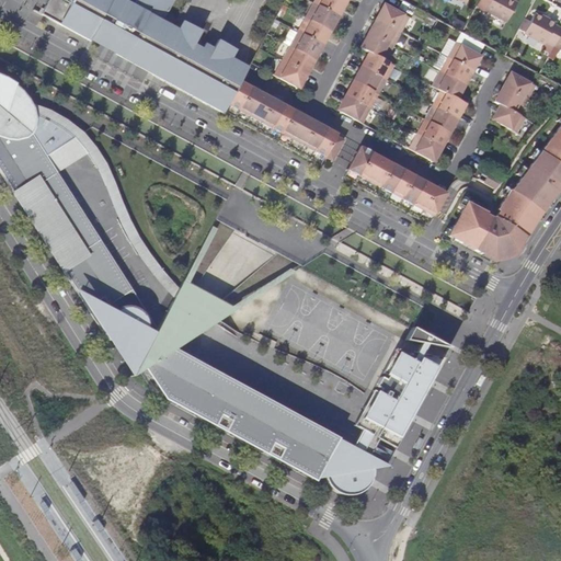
[(55,0),(46,18),(90,42),(114,32),(124,37),(142,47),(142,49),(144,59),(148,69),(155,76),(158,78),(224,114),(224,112),(241,81),(249,66),(232,57),(237,48),(218,38),(214,47),(197,37),(202,30),(184,20),(180,27),(163,19),(158,15),(165,0),(169,0),(173,2),(173,0),(55,0)]
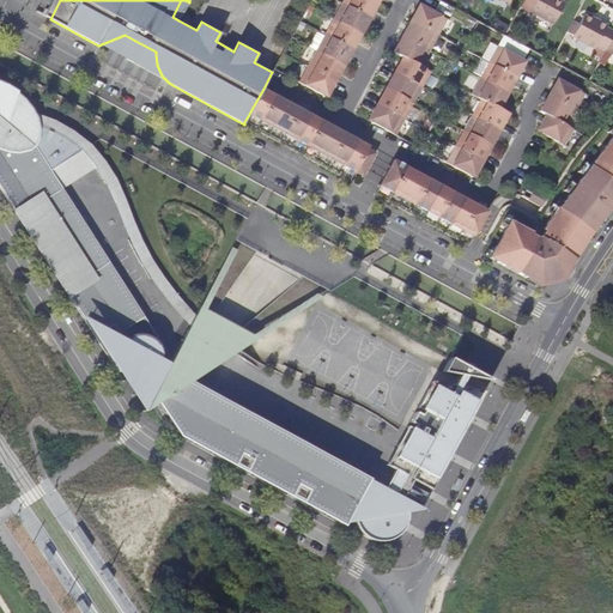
[(181,0),(173,17),(178,20),(189,2),(184,0),(181,0)]
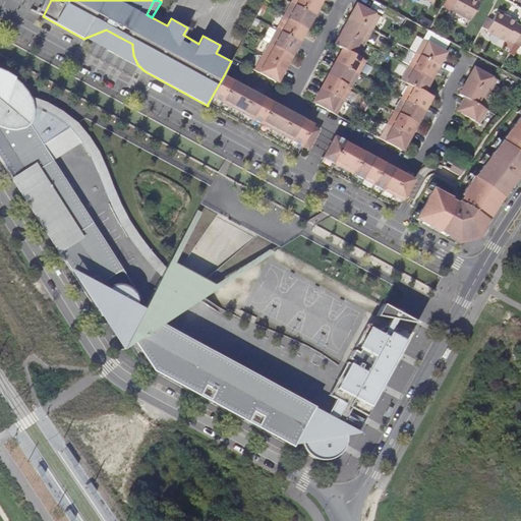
[(322,2),(317,0),(292,0),(291,3),(314,15),(322,2)]
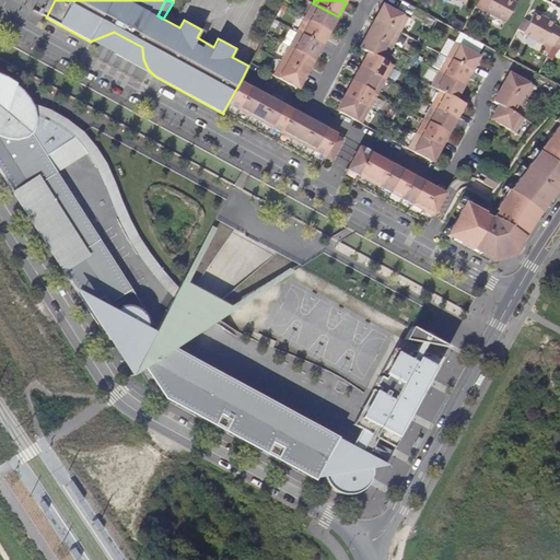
[(513,0),(496,0),(490,12),(511,23),(522,4),(513,0)]
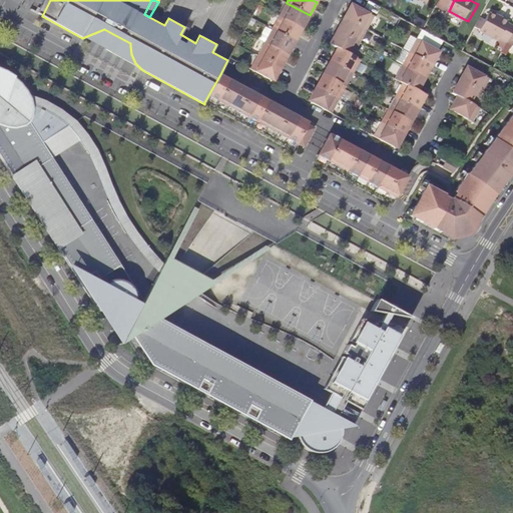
[(310,15),(287,3),(280,16),(303,28),(310,15)]
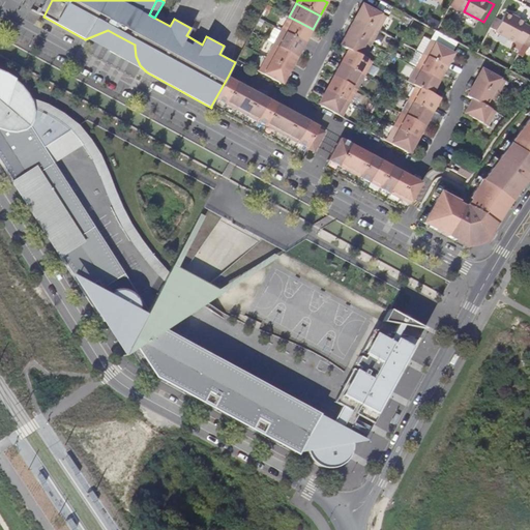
[(363,3),(355,18),(379,30),(387,17),(375,10),(363,3)]
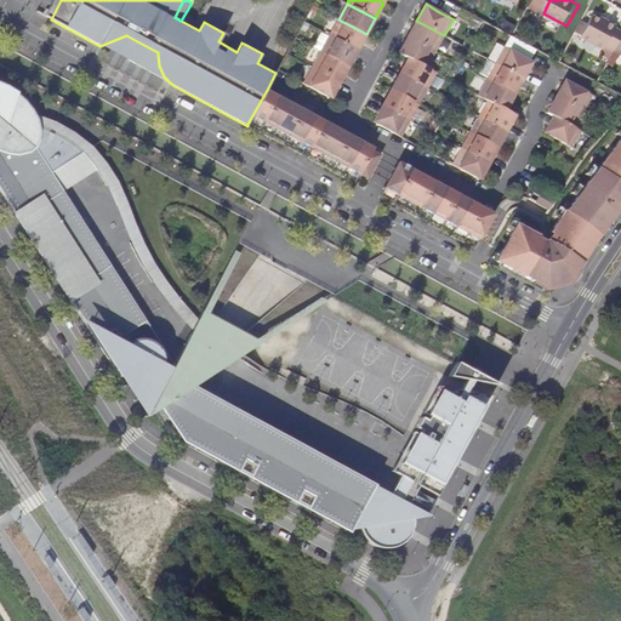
[(620,52),(620,51),(620,28),(620,29),(620,28),(620,24),(607,18),(605,20),(598,16),(587,36),(610,49),(611,46),(620,52)]
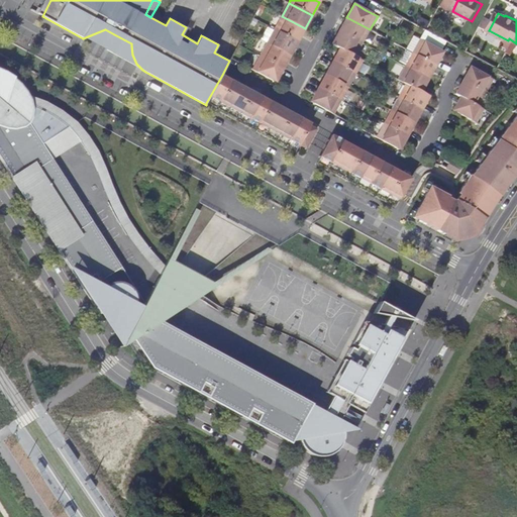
[(490,16),(486,14),(479,26),(483,28),(490,16)]
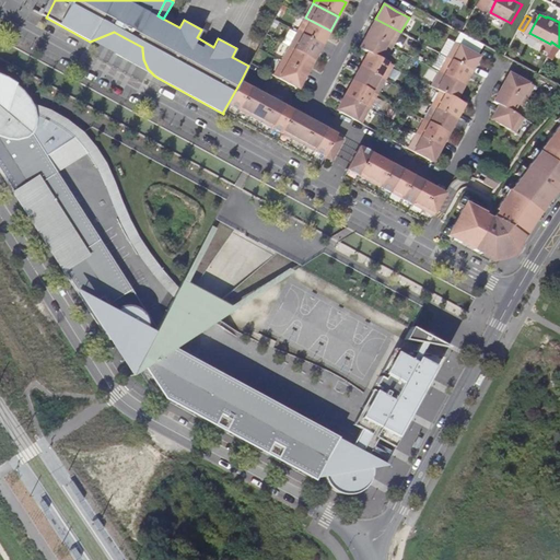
[(330,31),(305,18),(298,32),(322,45),(330,31)]
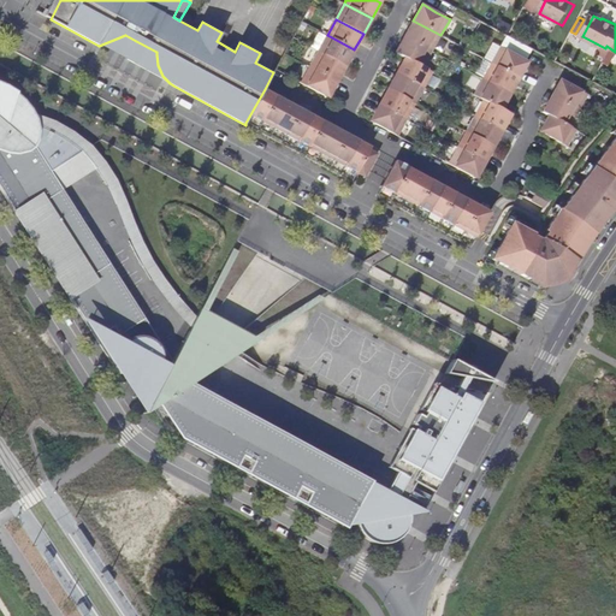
[(440,35),(413,21),(404,36),(432,51),(440,35)]
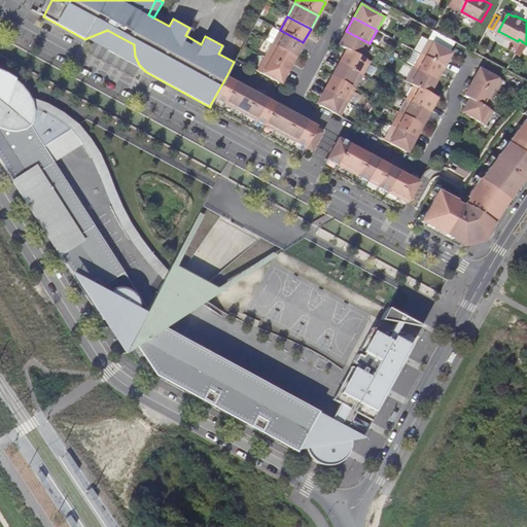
[(303,42),(280,30),(272,43),(295,57),(303,42)]
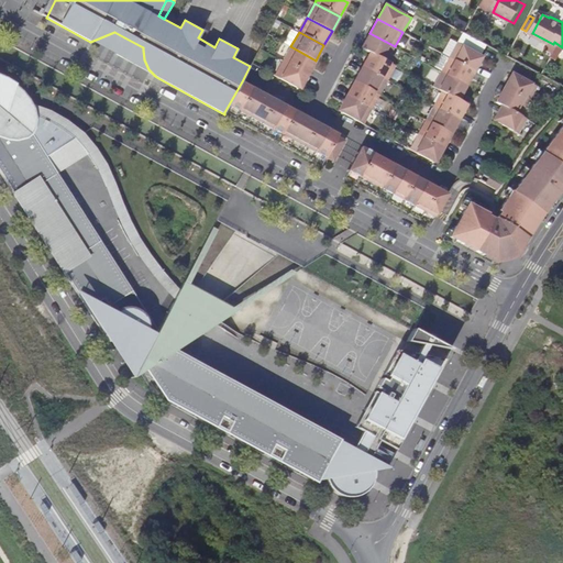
[(395,46),(370,33),(362,48),(371,53),(387,62),(387,61),(395,46)]
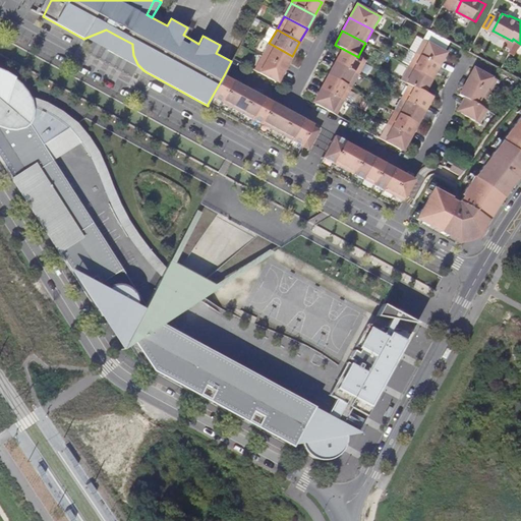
[(115,35),(107,51),(147,72),(143,70),(137,64),(133,55),(132,46),(132,44),(115,35)]
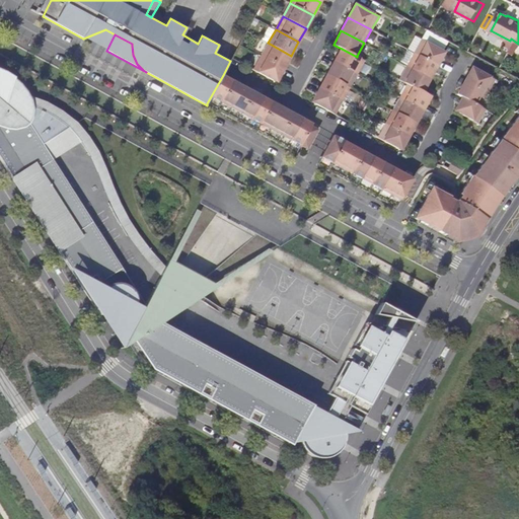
[(445,52),(422,40),(414,53),(437,66),(445,52)]
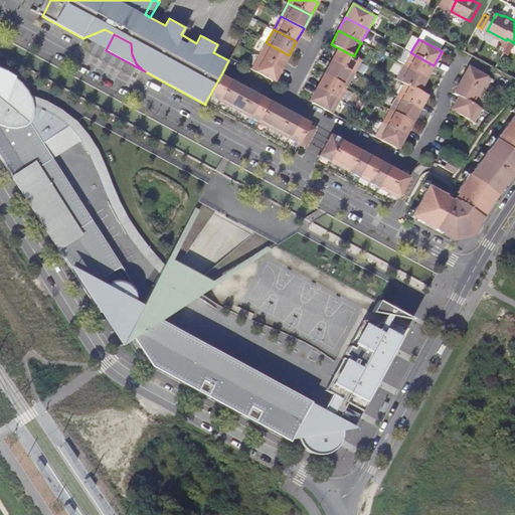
[(282,68),(289,55),(266,42),(259,55),(282,68)]
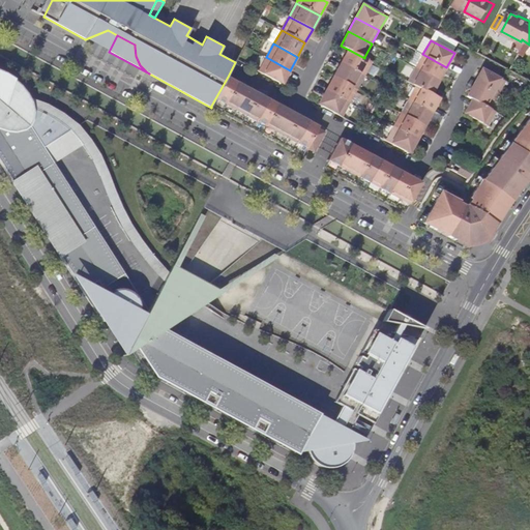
[(349,50),(342,63),(364,76),(373,62),(364,57),(364,58),(349,50)]
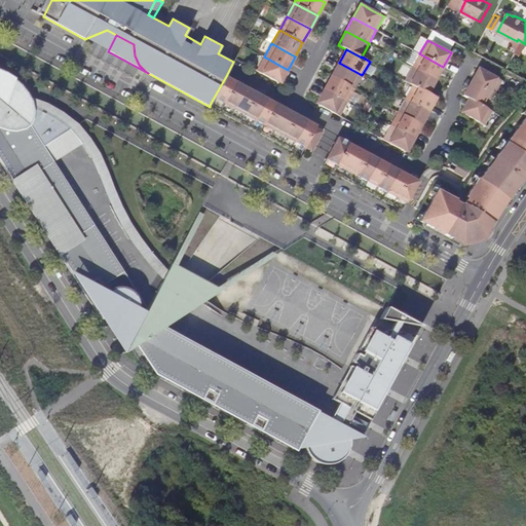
[(443,67),(419,53),(412,67),(436,80),(443,67)]
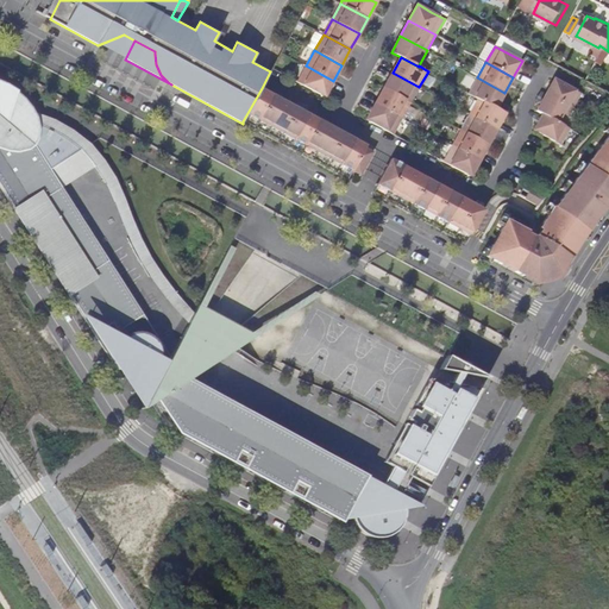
[(325,96),(333,81),(306,66),(297,82),(325,96)]
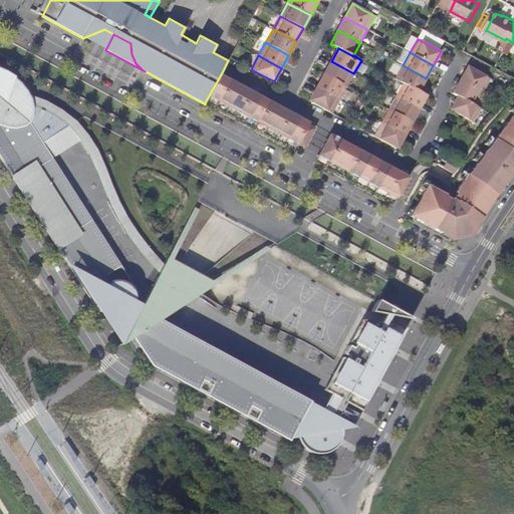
[(346,86),(353,73),(331,61),(323,74),(346,86)]
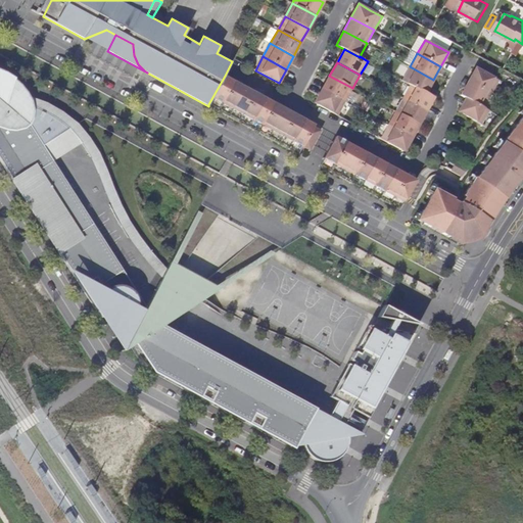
[(433,80),(410,66),(402,81),(411,85),(426,93),(433,80)]
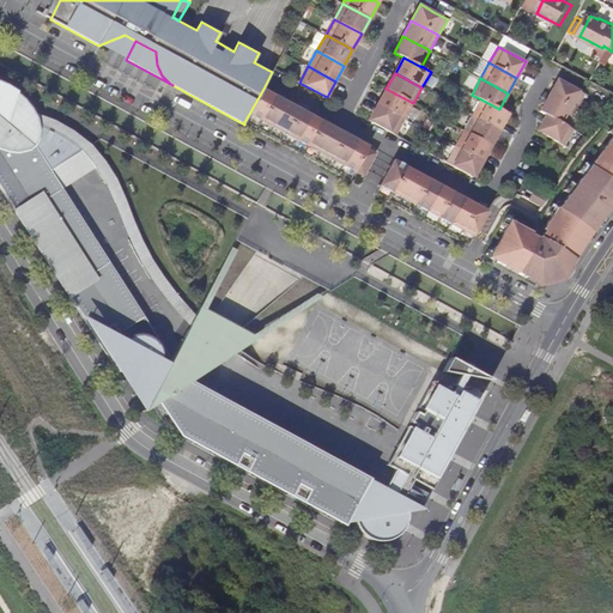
[(576,110),(584,93),(572,87),(558,79),(548,95),(576,110)]
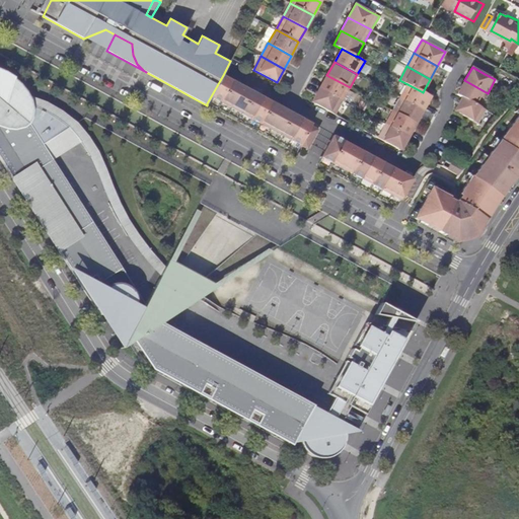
[(160,274),(154,285),(144,303),(118,264),(115,258),(114,258),(113,257),(112,257),(109,258),(106,254),(112,252),(52,158),(42,143),(68,126),(65,123),(47,110),(22,100),(24,92),(25,92),(18,83),(12,77),(0,71),(0,158),(12,177),(33,164),(75,230),(55,243),(99,314),(114,306),(130,330),(126,338),(129,343),(133,340),(169,361),(161,375),(195,392),(201,380),(203,385),(212,389),(213,386),(217,388),(210,401),(242,419),(249,405),(252,408),(251,411),(260,416),(262,413),(266,415),(258,428),(291,445),(298,433),(300,434),(300,438),(302,446),(308,453),(313,456),(318,458),(327,458),(332,456),(336,455),(340,451),(345,444),(347,438),(347,432),(357,431),(341,422),(324,414),(317,410),(312,421),(305,418),(311,406),(279,388),(271,403),(267,401),(275,386),(267,381),(257,397),(254,395),(263,380),(230,362),(222,377),(218,375),(226,360),(218,355),(211,369),(193,356),(156,324),(189,304),(215,287),(177,267),(167,261),(164,266),(160,274)]
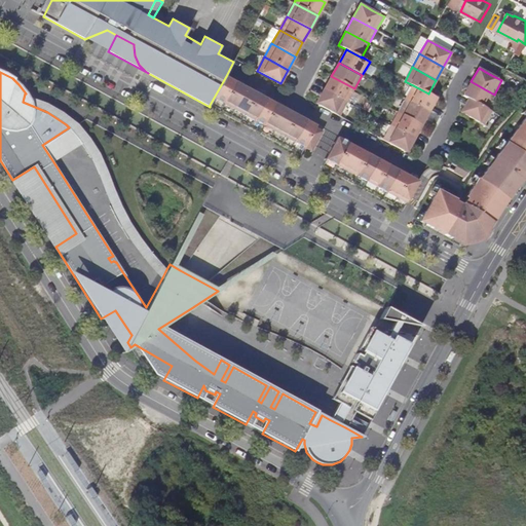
[(221,110),(236,82),(230,79),(226,76),(210,105),(221,110)]
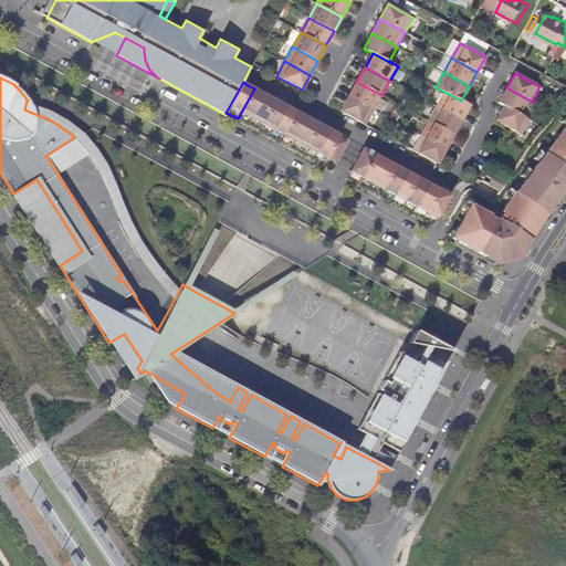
[(381,95),(356,82),(348,96),(374,109),(381,95)]
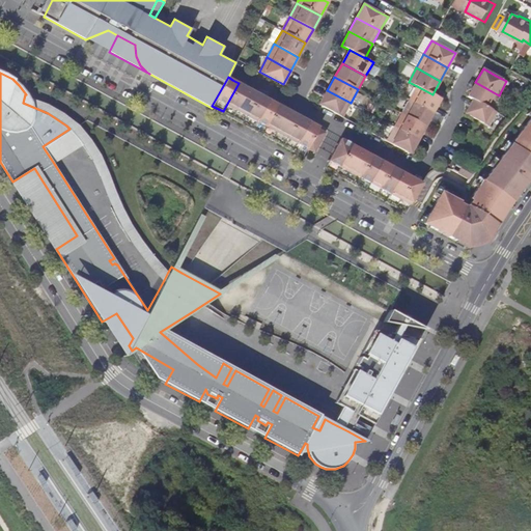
[(499,95),(475,82),(468,96),(473,99),(492,109),(499,95)]
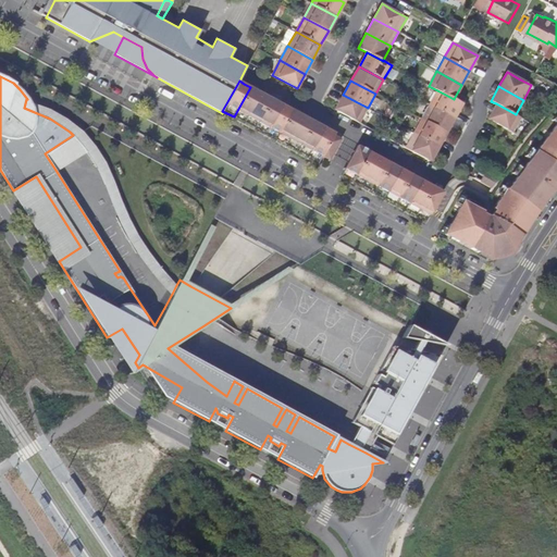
[(260,95),(260,93),(257,90),(250,87),(234,116),(244,123),(260,95)]
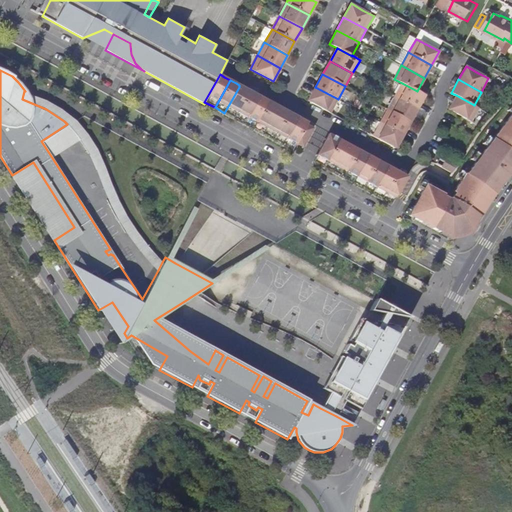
[(402,83),(395,96),(417,108),(425,95),(417,91),(402,83)]
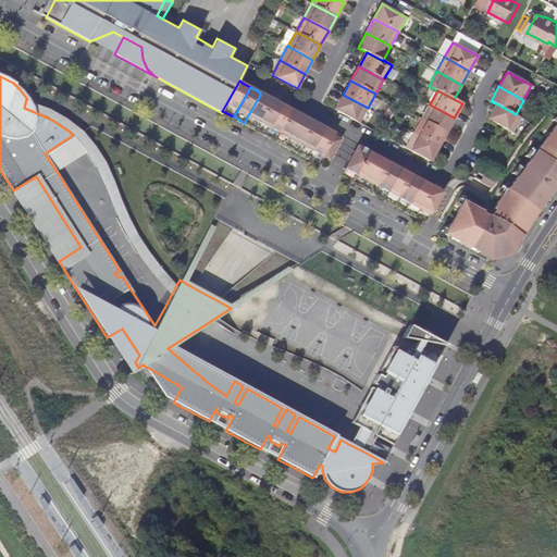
[(255,128),(271,98),(264,95),(260,93),(260,95),(244,123),(255,128)]
